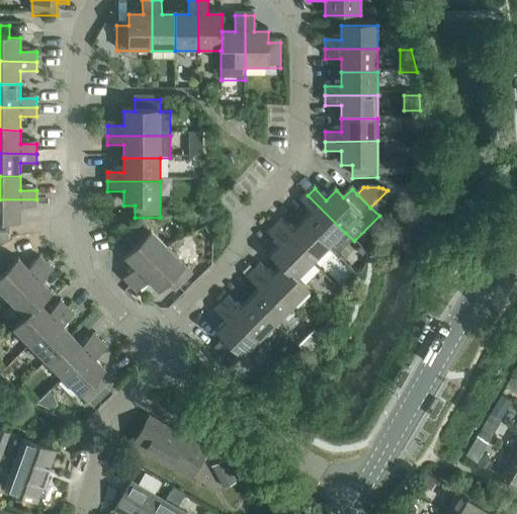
[(300,202),(313,213),(303,223),(329,249),(345,233),(308,195),(300,202)]
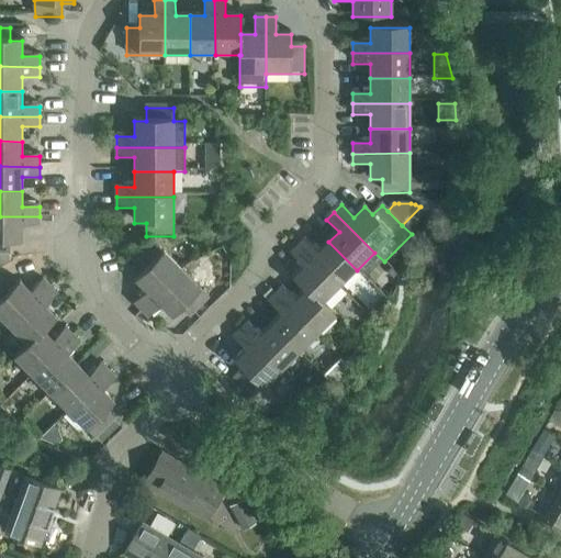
[(0,255),(10,256),(10,243),(22,243),(22,227),(40,227),(40,216),(0,216),(0,255)]
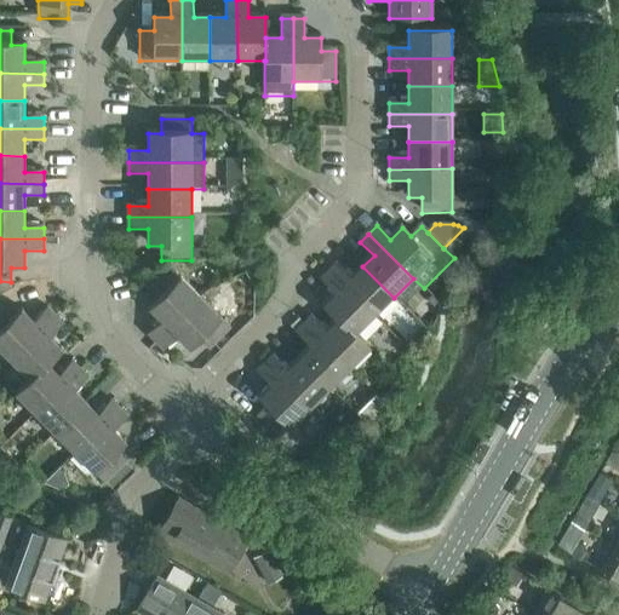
[(351,279),(337,264),(328,272),(374,317),(394,298),(362,266),(351,279)]
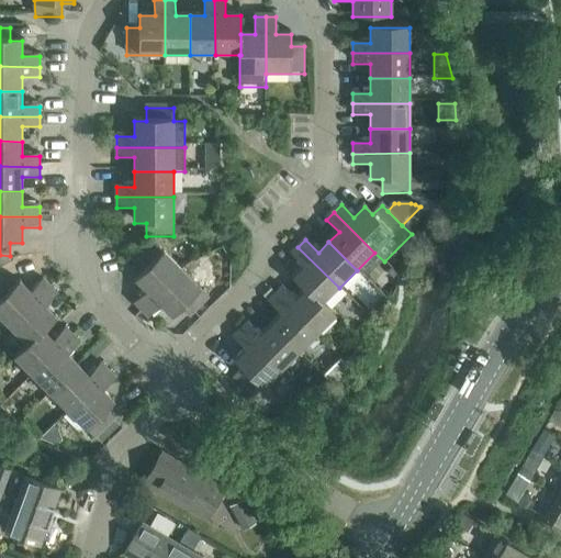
[(147,292),(134,305),(142,312),(182,272),(155,245),(135,264),(144,274),(136,282),(147,292)]
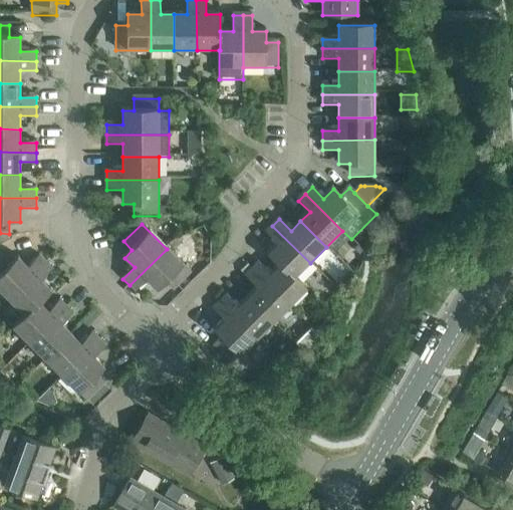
[(266,233),(277,244),(267,254),(279,266),(280,265),(294,279),(310,263),(272,226),(266,233)]
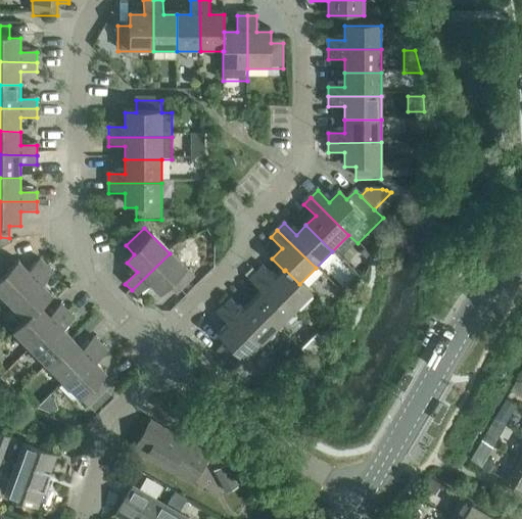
[(177,297),(195,279),(170,253),(132,290),(139,297),(150,286),(160,296),(169,288),(177,297)]
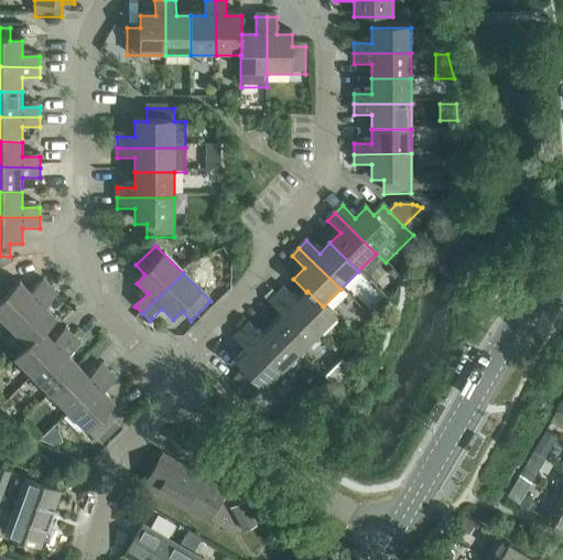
[(44,282),(31,294),(20,284),(12,292),(2,282),(0,283),(0,320),(10,330),(51,290),(44,282)]
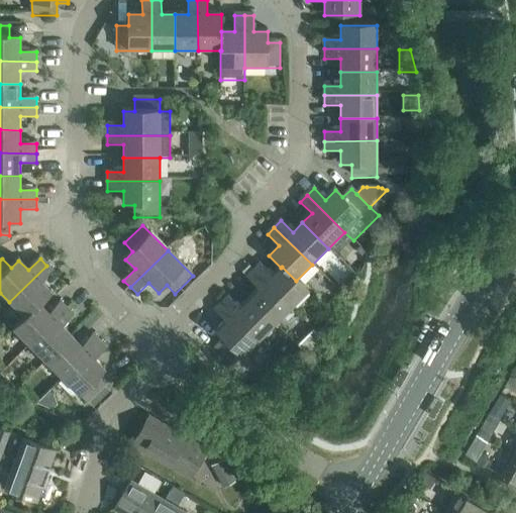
[(308,292),(296,281),(282,267),(281,268),(272,277),(261,265),(253,272),(291,309),(308,292)]
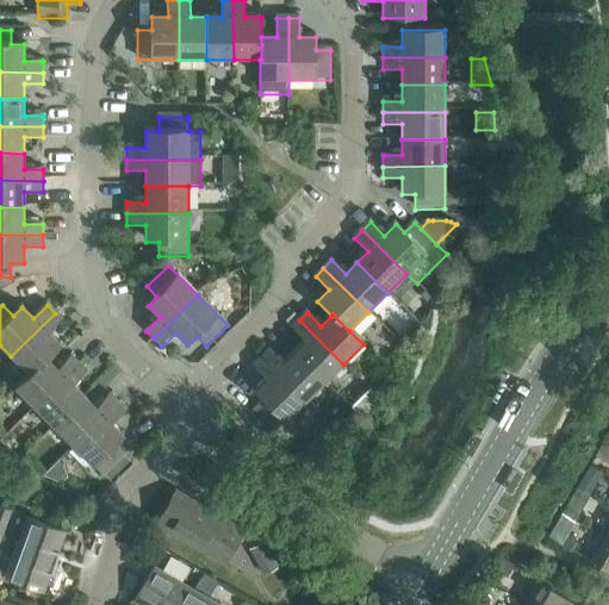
[(48,360),(61,347),(50,335),(63,320),(55,313),(11,356),(30,375),(47,360),(48,360)]
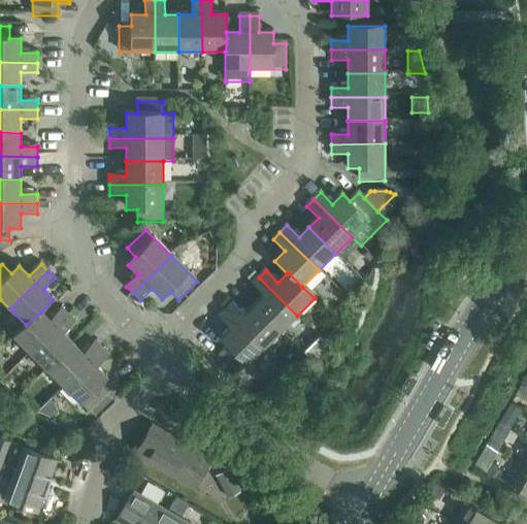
[(253,285),(264,296),(255,306),(281,332),(297,316),(259,277),(253,285)]
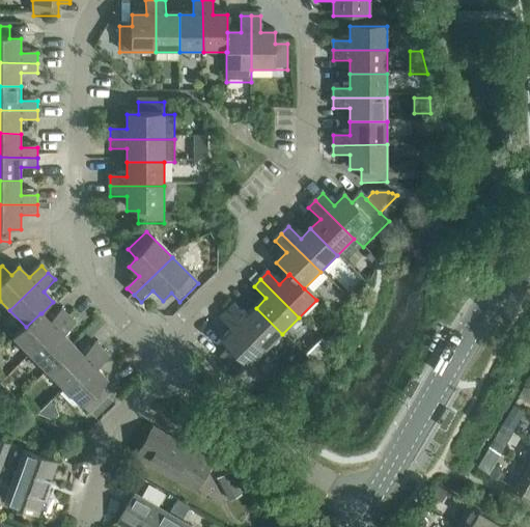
[(352,285),(345,292),(353,298),(359,293),(352,285)]
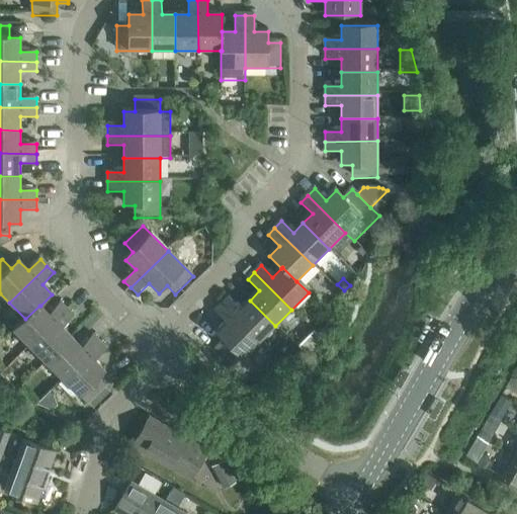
[(240,310),(229,298),(222,306),(259,342),(275,326),(250,301),(240,310)]
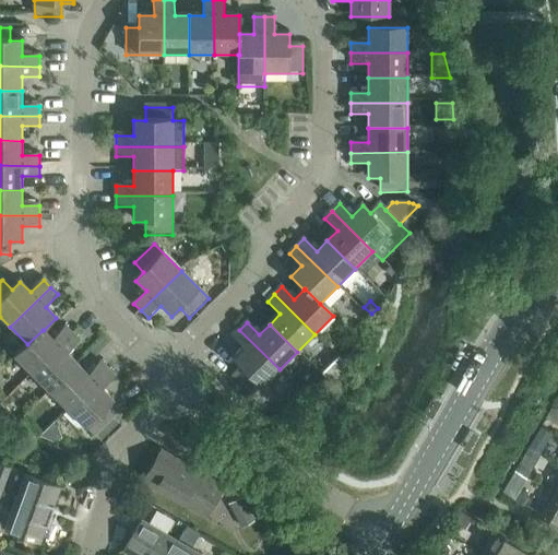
[(27,344),(14,357),(33,376),(73,335),(66,328),(54,340),(44,330),(43,330),(27,344)]
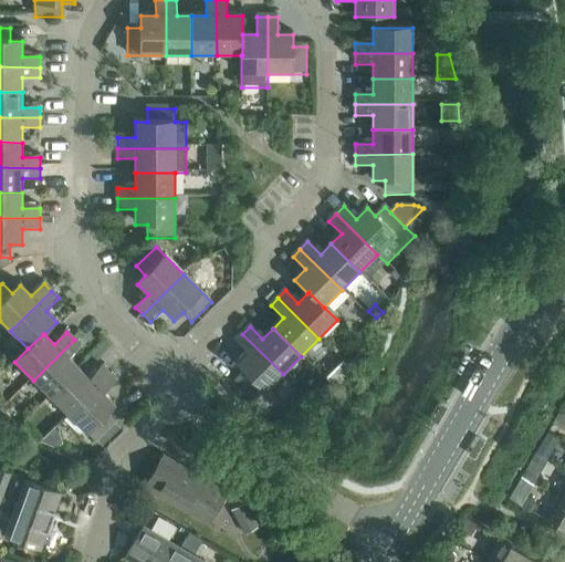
[(237,365),(246,373),(236,383),(254,403),(283,374),(242,334),(234,341),(248,354),(237,365)]
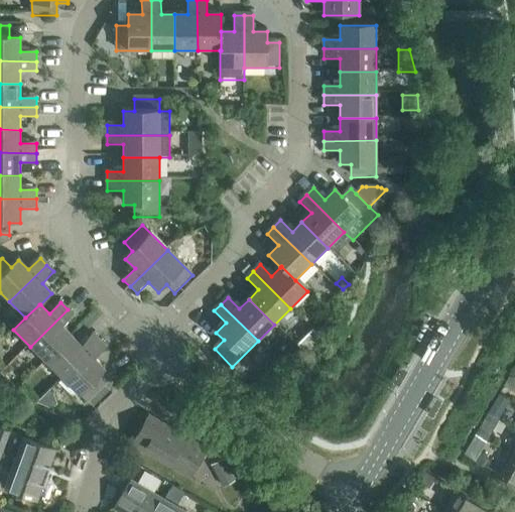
[(62,328),(74,315),(68,309),(30,347),(46,363),(72,337),(62,328)]
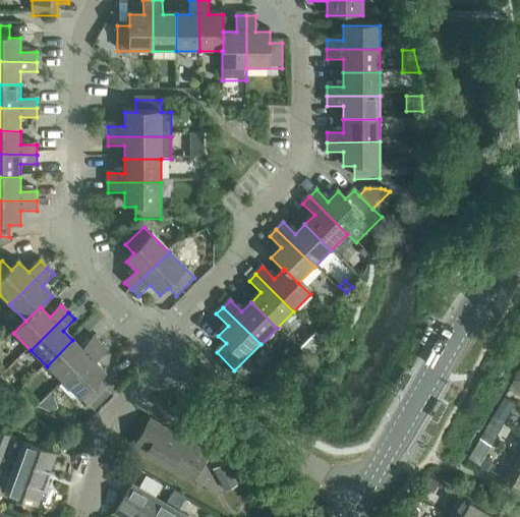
[(94,338),(82,350),(72,340),(47,366),(63,383),(101,345),(94,338)]
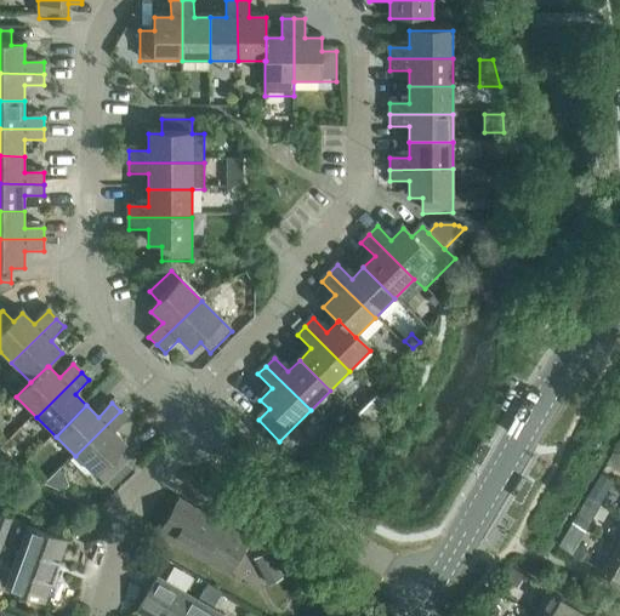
[(106,486),(128,465),(118,454),(126,445),(114,433),(129,420),(120,411),(75,456),(106,486)]
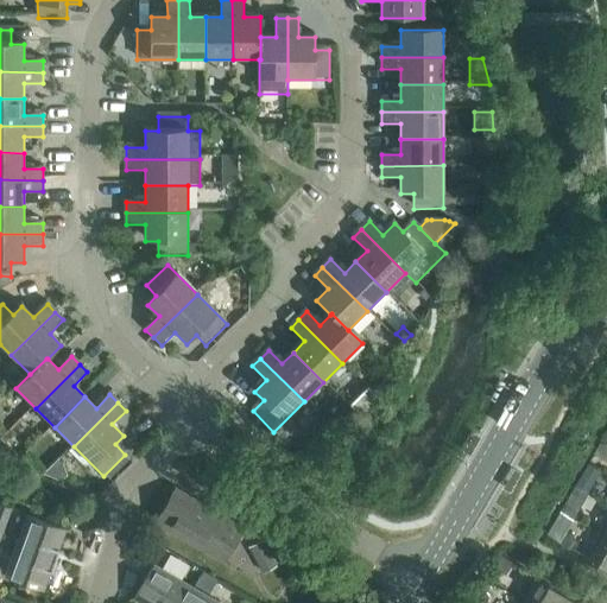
[(583,478),(577,490),(590,497),(596,487),(583,478)]
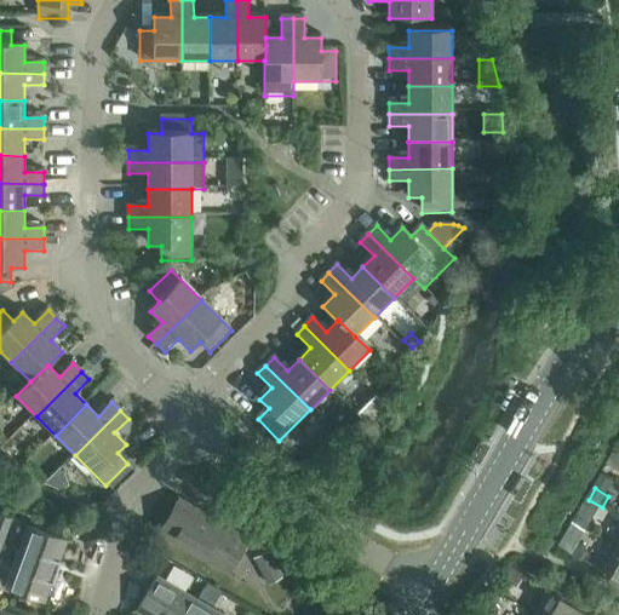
[(228,574),(247,542),(179,503),(161,535),(228,574)]
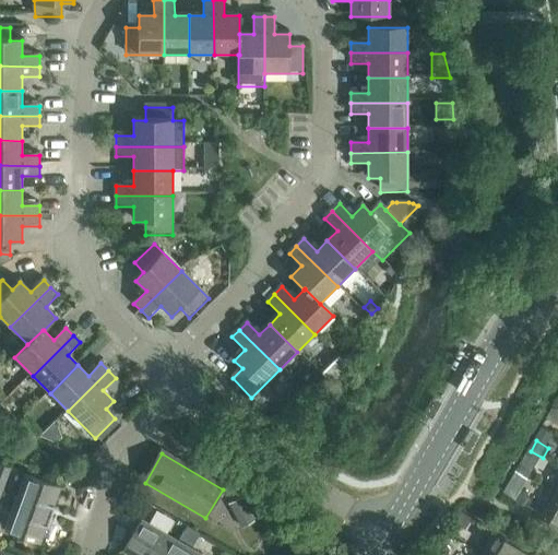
[(524,462),(518,473),(530,480),(536,470),(524,462)]
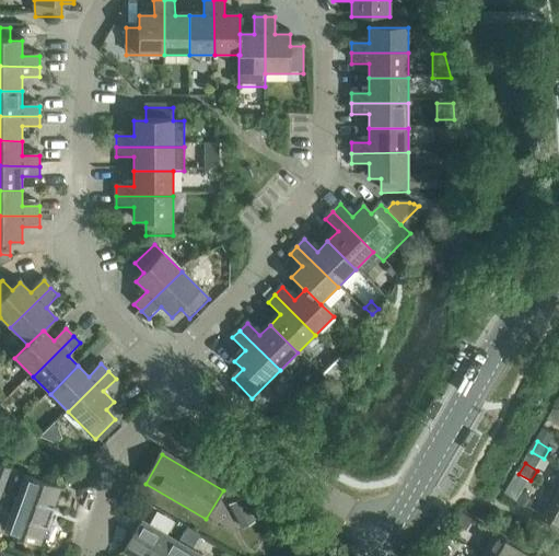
[(0,468),(0,500),(10,473),(0,468)]
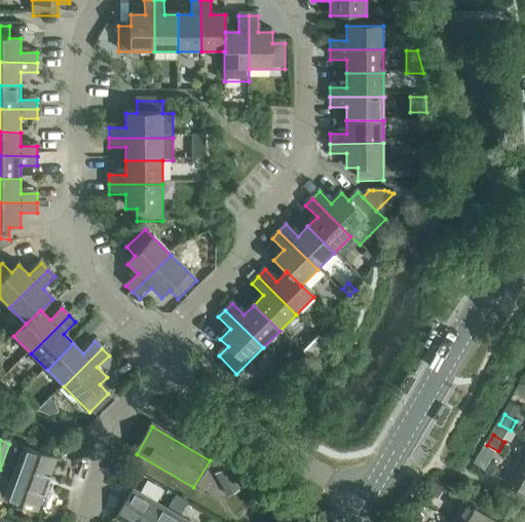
[(5,502),(38,514),(57,461),(25,449),(5,502)]
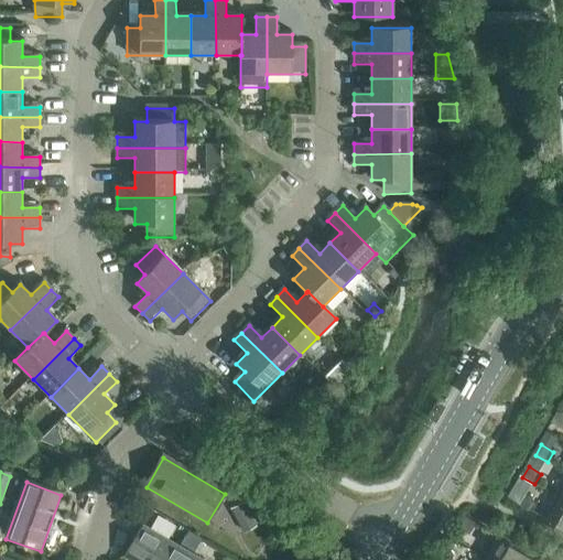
[(518,485),(509,499),(522,507),(531,493),(518,485)]
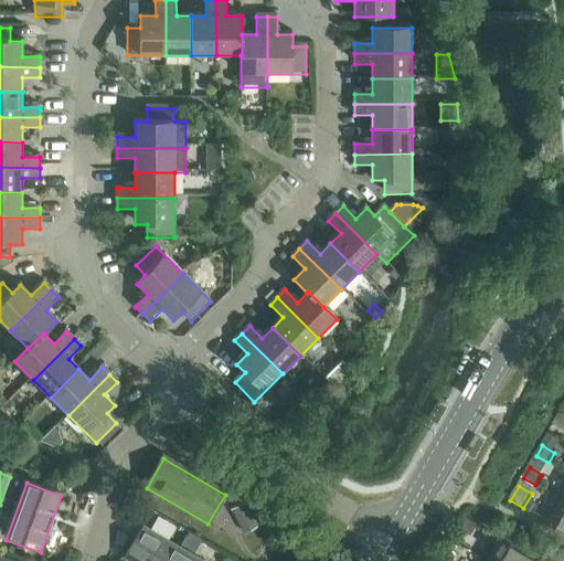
[(549,524),(563,531),(563,501),(562,501),(549,524)]
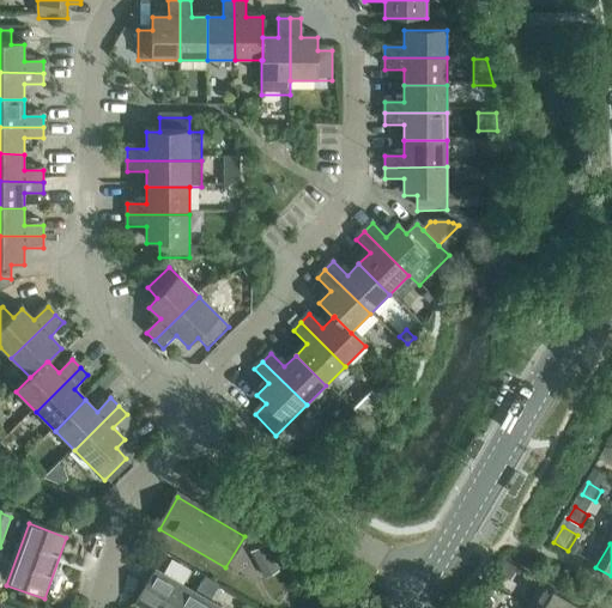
[(252,555),(266,581),(279,573),(265,548),(252,555)]
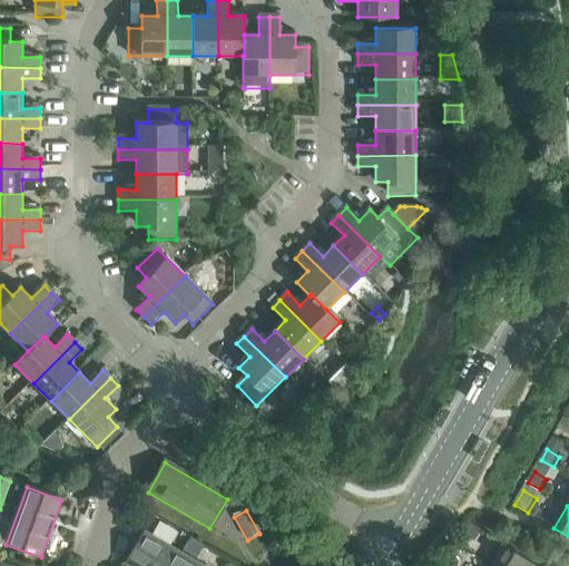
[(471,525),(463,537),(474,544),(482,532),(471,525)]
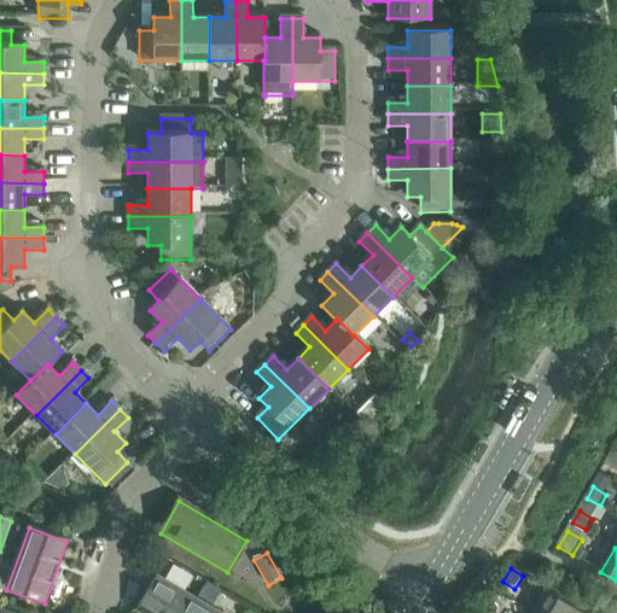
[(216,612),(158,578),(139,612),(216,612)]
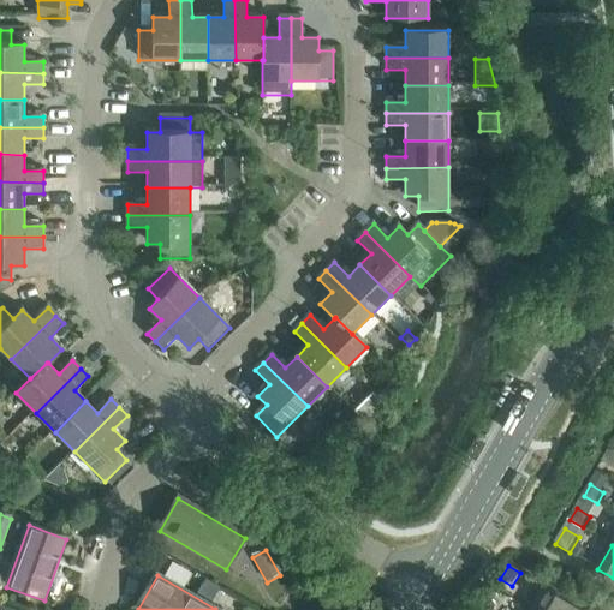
[(222,592),(208,582),(200,596),(215,604),(222,592)]
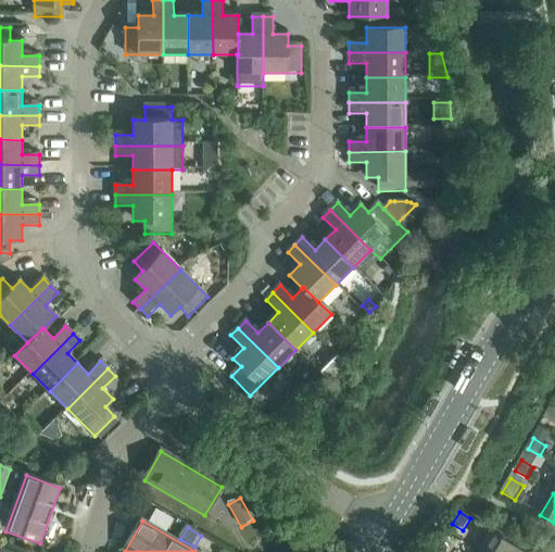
[(524,551),(492,532),(481,551),(524,551)]
